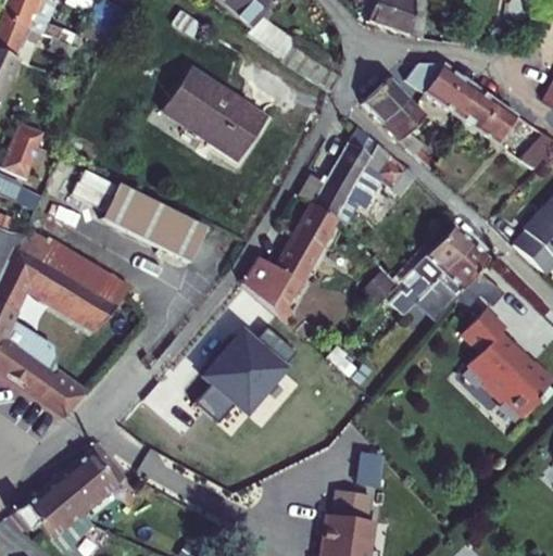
[(0,0),(0,17),(41,36),(54,41),(58,33),(46,27),(54,5),(42,0),(0,0)]
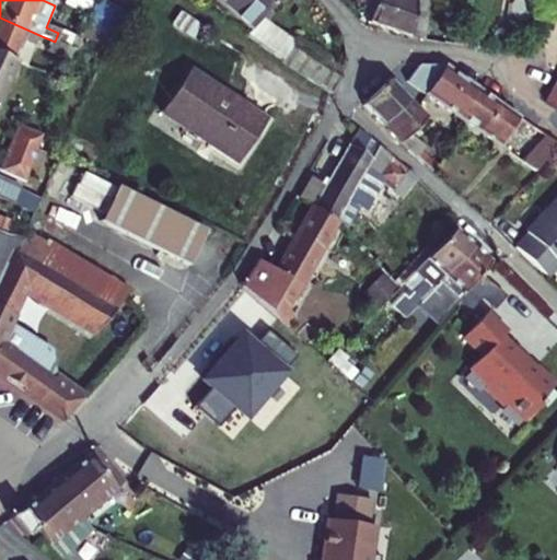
[(270,0),(213,0),(251,27),(270,0)]
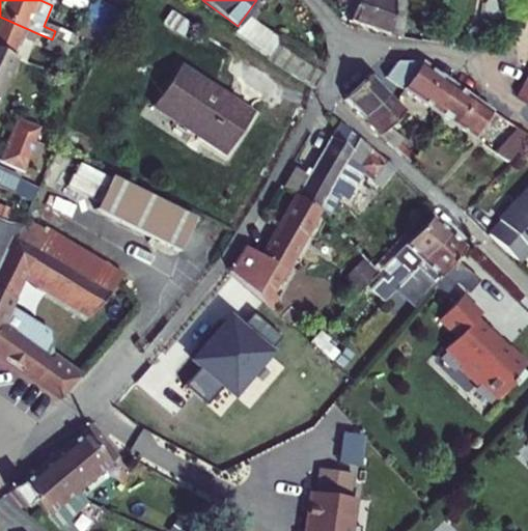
[(392,0),(353,0),(348,21),(387,35),(392,0)]
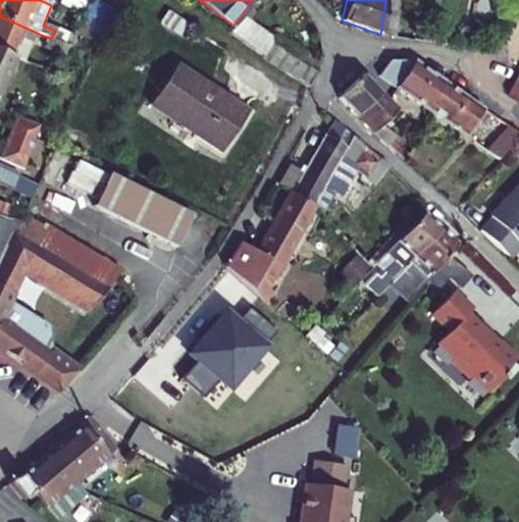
[(397,0),(385,0),(380,35),(392,36),(397,0)]
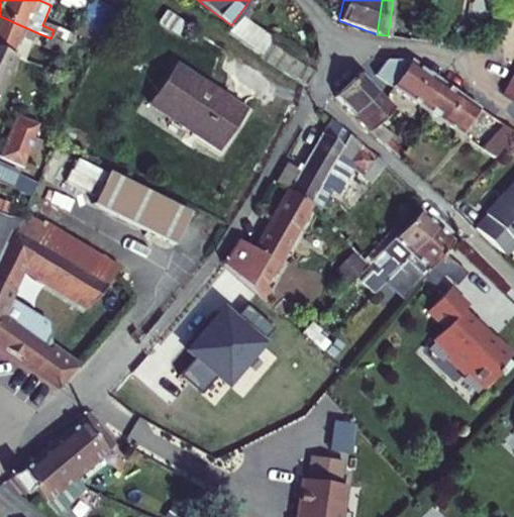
[(38,33),(0,16),(0,49),(15,57),(26,62),(38,33)]
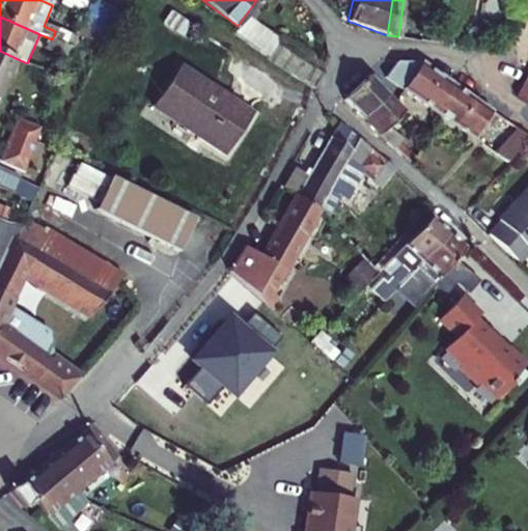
[(283,46),(259,29),(249,44),(285,70),(300,49),(287,40),(283,46)]
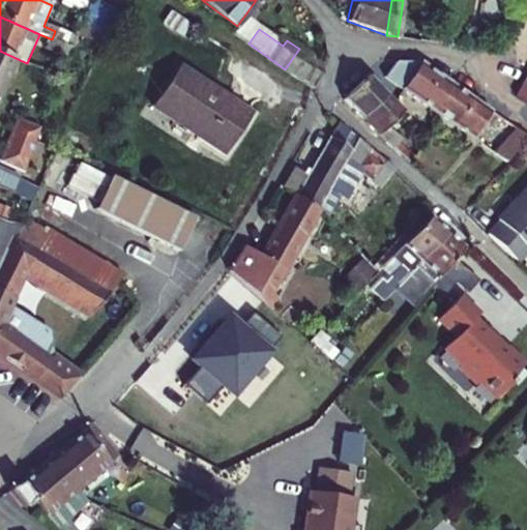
[(0,51),(0,79),(5,82),(16,58),(0,51)]
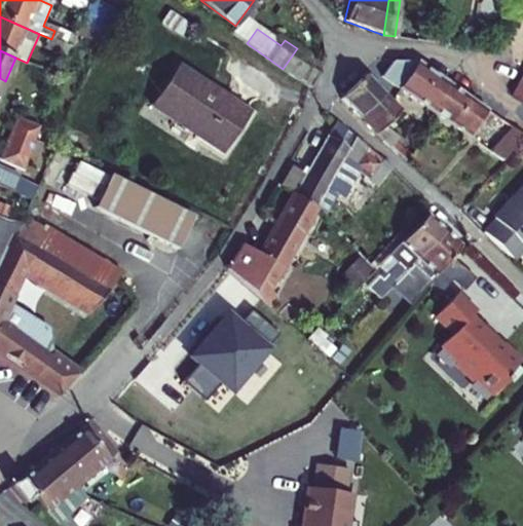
[(251,111),(179,64),(154,102),(226,149),(251,111)]
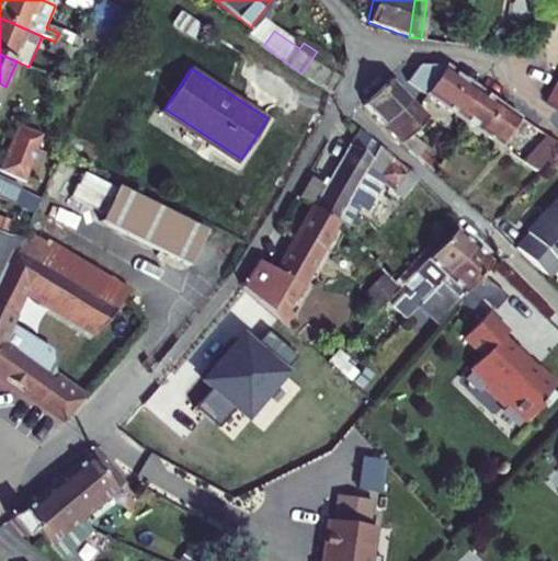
[(423,69),(409,82),(464,121),(484,92),(450,70),(423,69)]
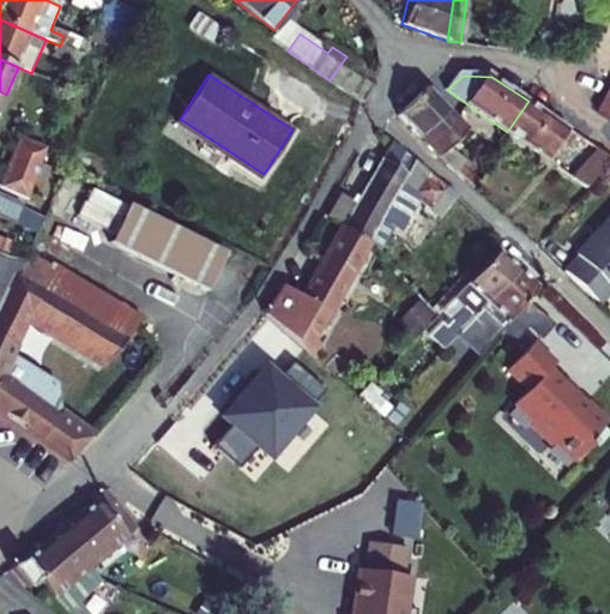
[(426,139),(452,110),(432,90),(402,115),(426,139)]
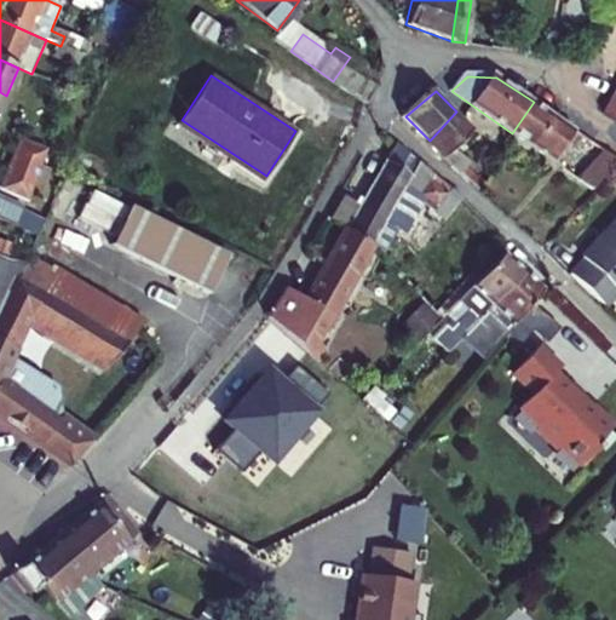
[(512,133),(524,142),(558,165),(580,132),(569,125),(534,102),(512,133)]
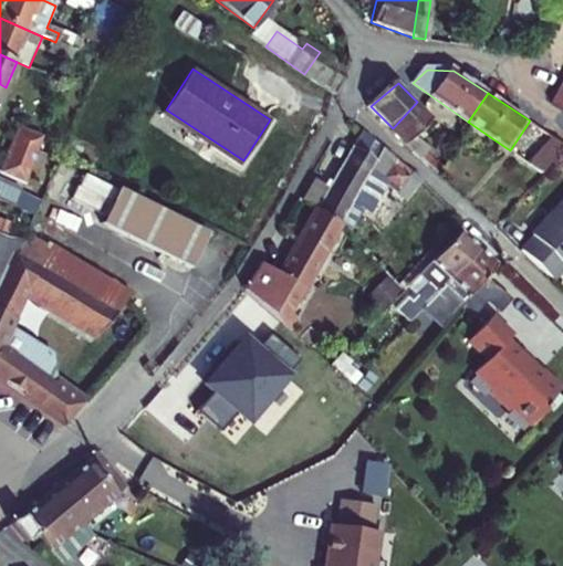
[(436,122),(417,102),(393,128),(413,148),(427,132),(436,122)]
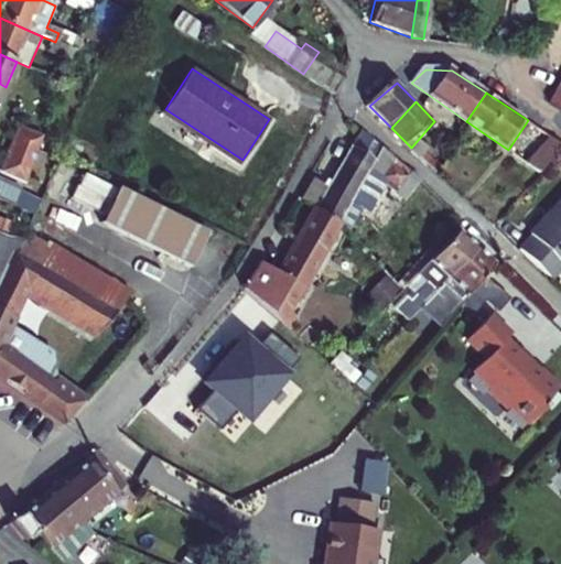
[(540,129),(550,137),(560,143),(560,133),(545,122),(540,129)]
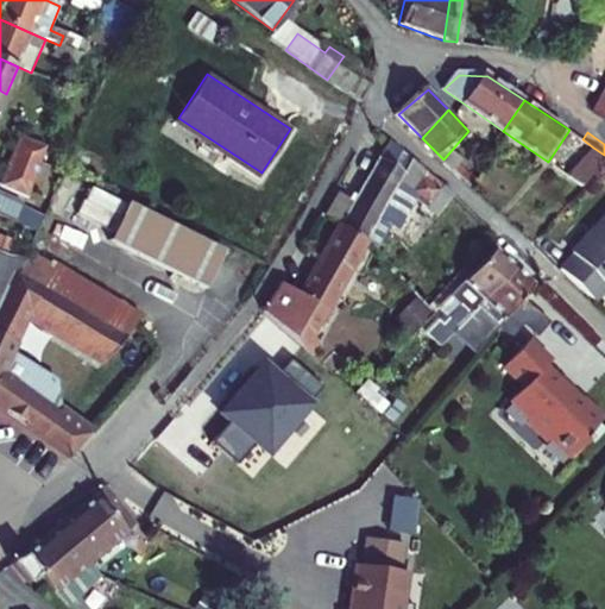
[(342,193),(329,215),(345,224),(369,238),(380,218),(401,228),(421,196),(432,205),(445,189),(394,143),(358,201),(342,193)]
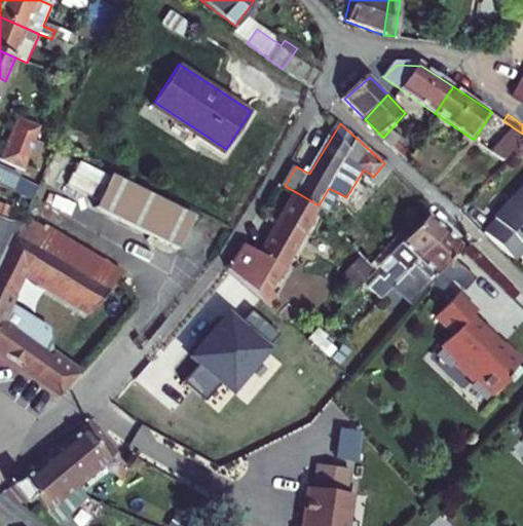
[(522,134),(513,127),(493,152),(508,162),(522,144),(522,134)]
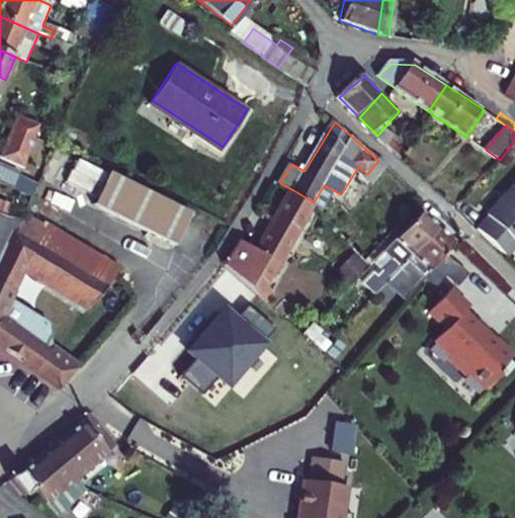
[(26,168),(37,135),(16,126),(4,158),(26,168)]
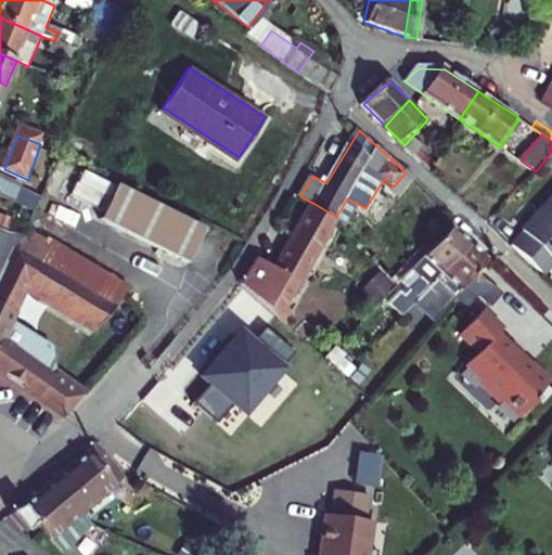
[(119,182),(87,167),(71,202),(103,217),(119,182)]
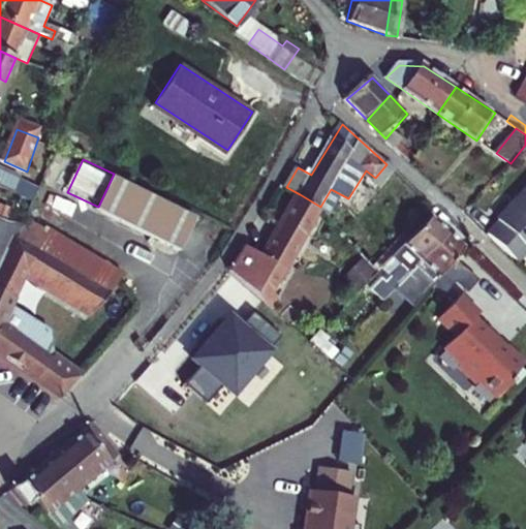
[(114,174),(98,207),(185,246),(199,212),(114,174)]
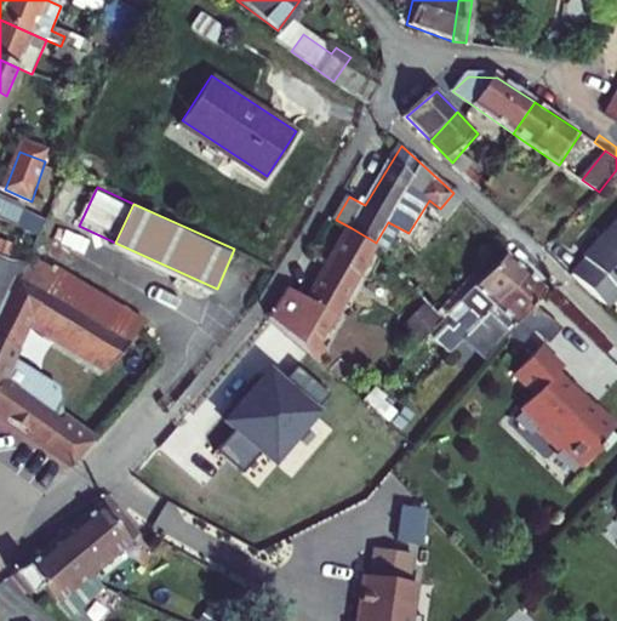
[(595,297),(609,311),(616,302),(616,226),(583,262),(588,266),(576,279),(595,297)]
